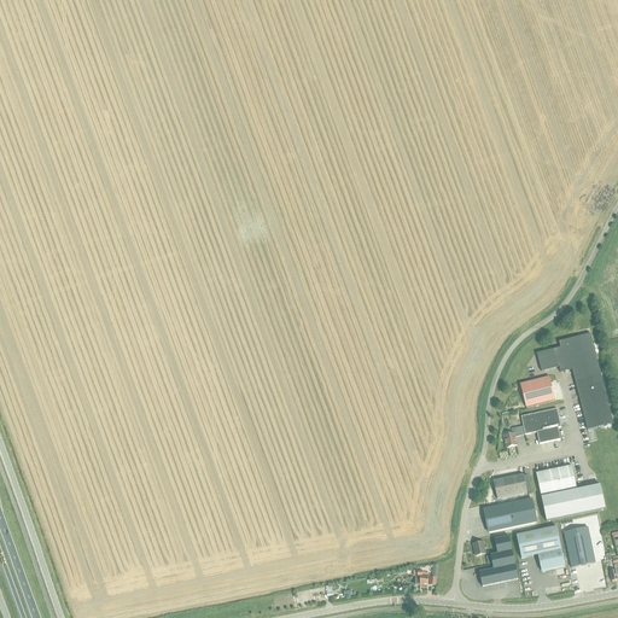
[(560,348),(537,354),(541,372),(559,367),(560,373),(565,372),(566,372),(569,372),(567,371),(572,369),(588,430),(613,424),(590,334),(559,342),(560,348)]
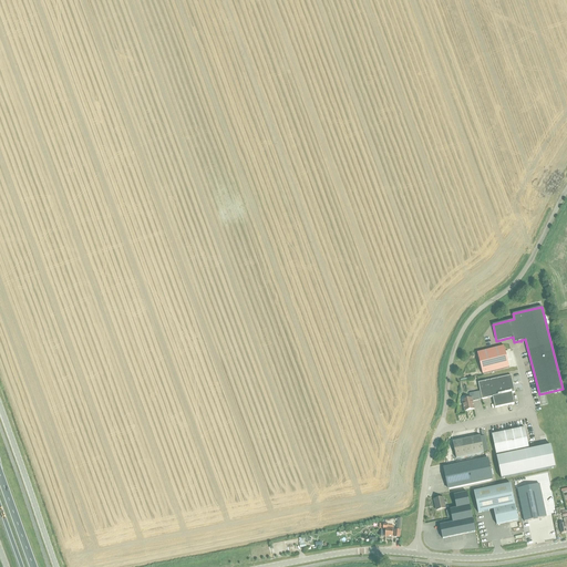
[(504,346),(477,352),(483,374),(509,368),(504,346)]
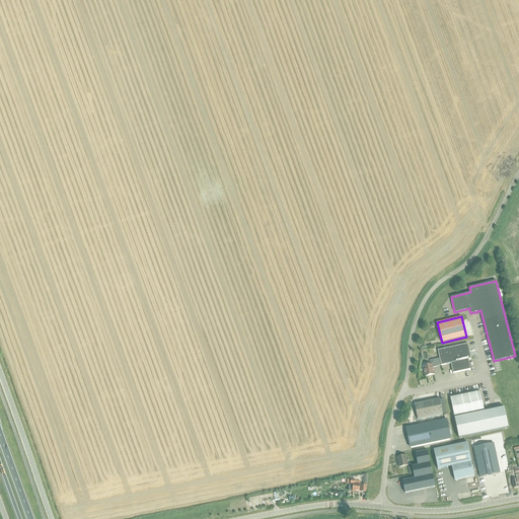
[(438,359),(438,361),(440,360),(441,366),(451,363),(453,373),(470,369),(468,360),(471,359),(467,344),(438,351),(439,358),(438,359)]
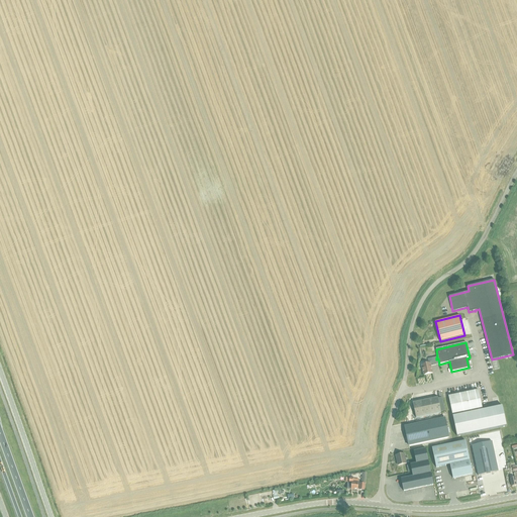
[(436,359),(436,357),(427,359),(428,364),(421,365),(424,375),(432,373),(431,366),(436,365),(434,359),(436,359)]
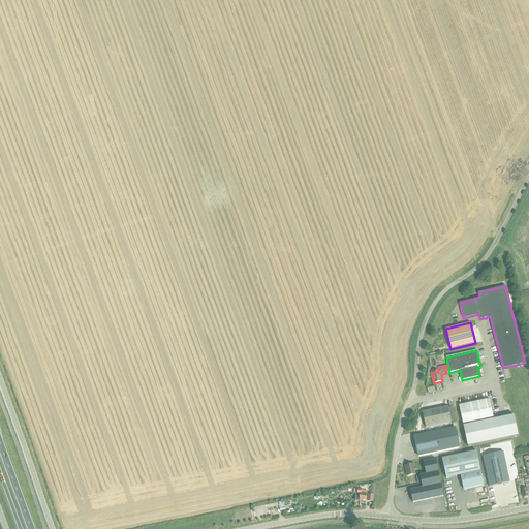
[(489,399),(459,405),(467,446),(518,436),(514,415),(494,419),(489,399)]
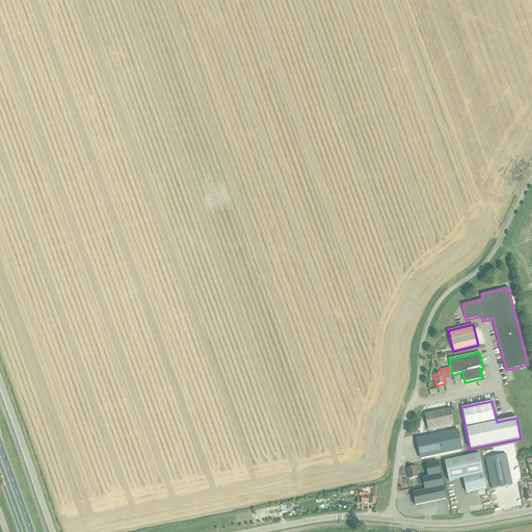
[(450,409),(425,415),(428,430),(454,425),(450,409)]
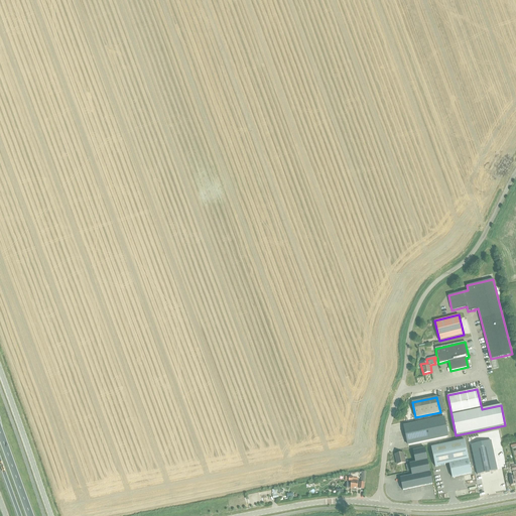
[(443,417),(404,425),(408,445),(447,436),(443,417)]
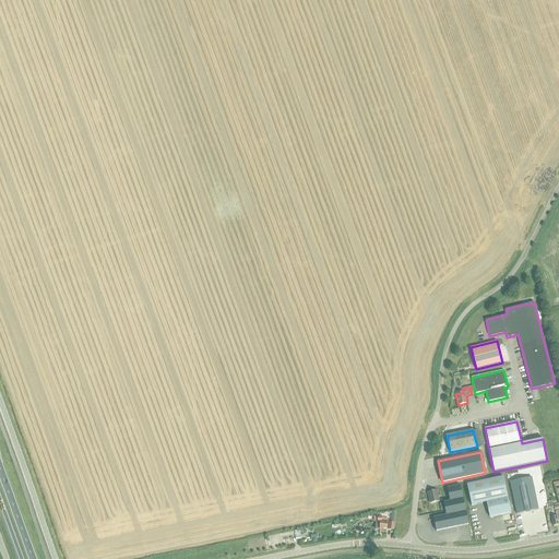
[(510,512),(502,477),(467,485),(472,504),(486,501),(489,518),(510,512)]
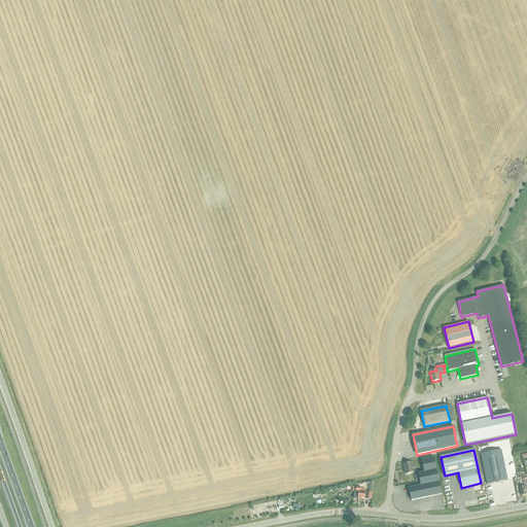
[(501,450),(481,454),(487,485),(507,481),(501,450)]
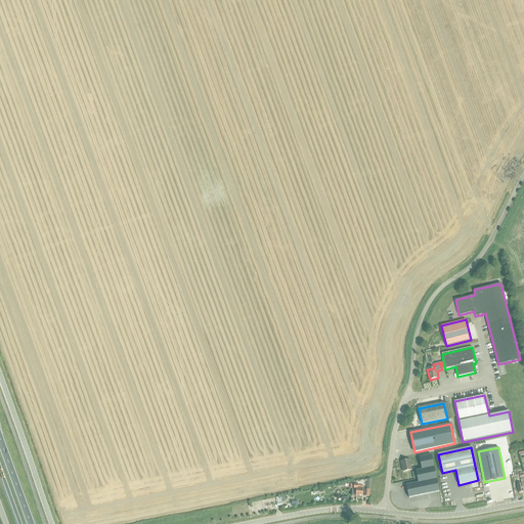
[(439,491),(432,455),(420,457),(422,470),(416,471),(417,475),(419,483),(406,486),(409,498),(439,491)]
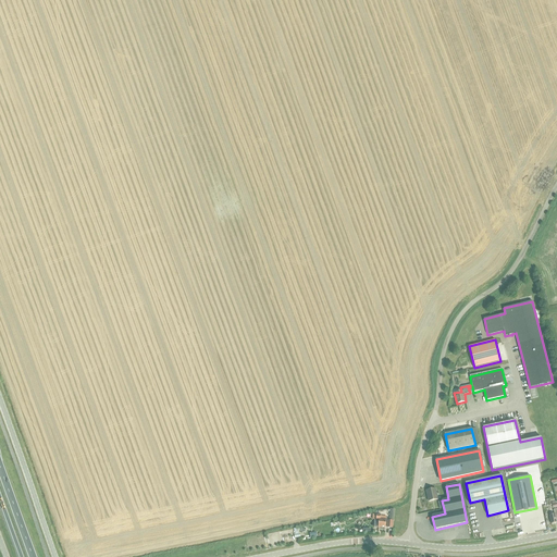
[(437,499),(435,489),(426,491),(429,502),(437,499)]
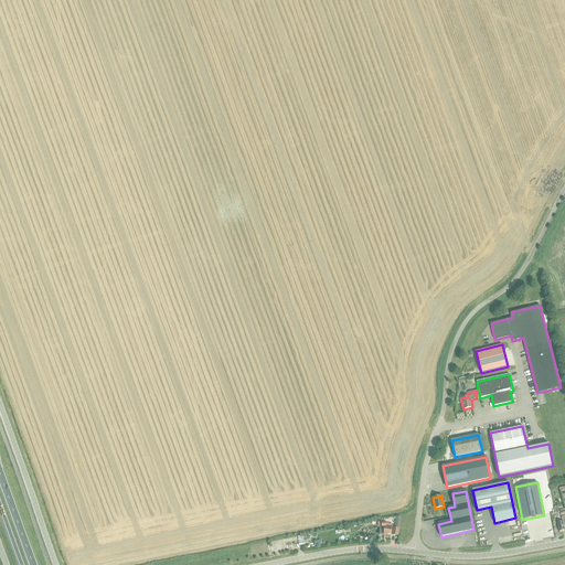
[(379,522),(377,528),(380,528),(380,534),(384,535),(387,536),(387,537),(391,537),(391,536),(392,536),(392,528),(393,523),(386,523),(386,522),(382,522),(379,522)]
